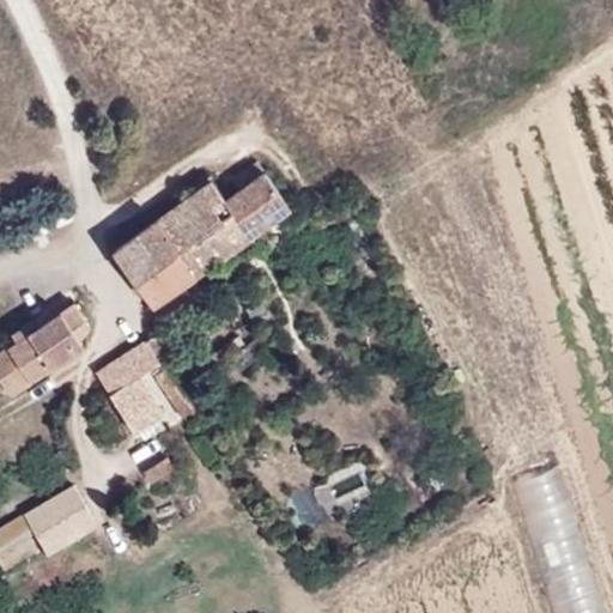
[(158,218),(196,271),(290,205),(265,169),(226,198),(213,178),(158,218)]
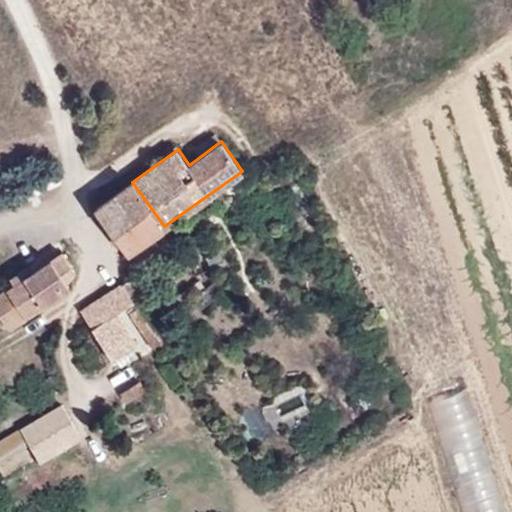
[(117,192),(95,208),(128,252),(164,226),(132,182),(117,192)]
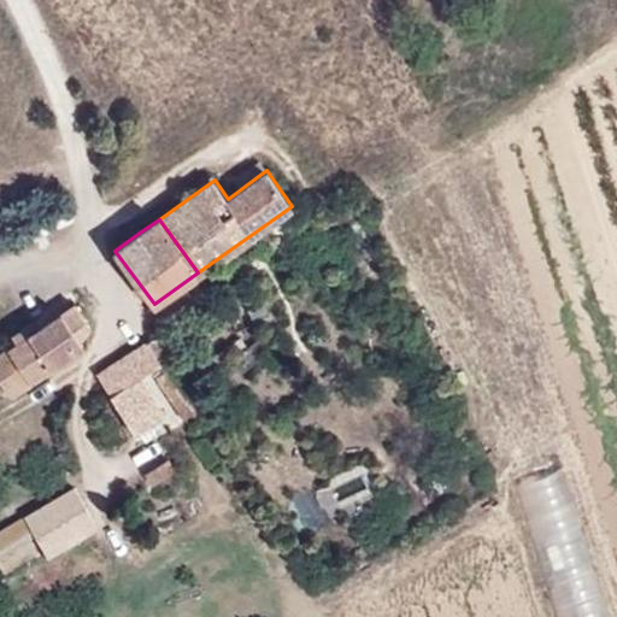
[(84,346),(62,313),(0,354),(0,378),(10,393),(84,346)]
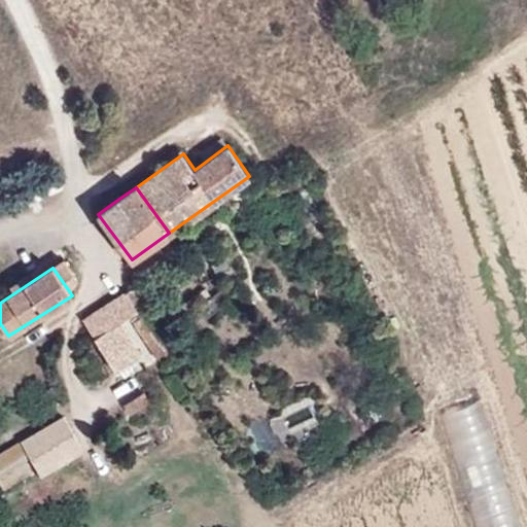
[(125,291),(136,308),(152,295),(142,280),(125,291)]
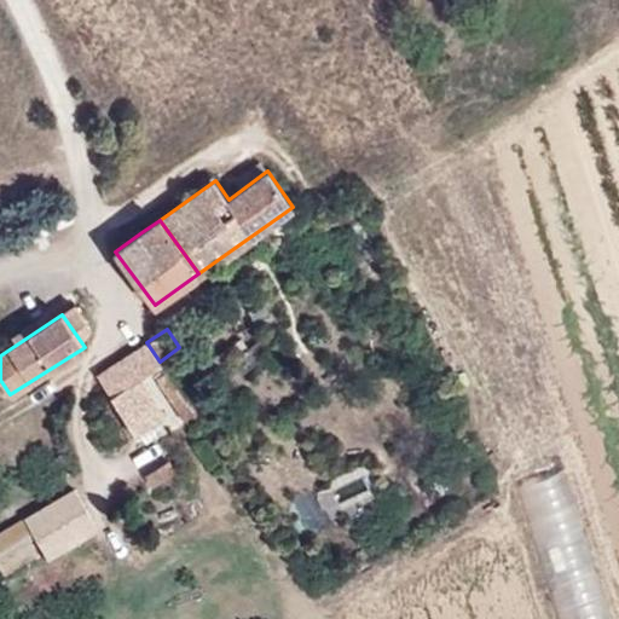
[(149,385),(167,371),(160,362),(146,342),(119,360),(98,375),(136,433),(140,431),(158,421),(169,415),(149,385)]
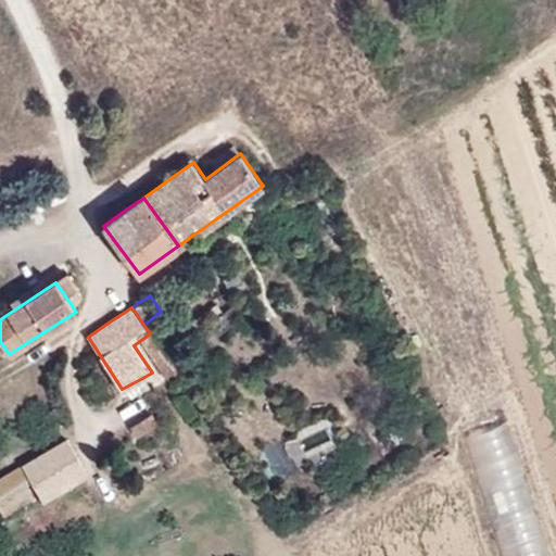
[(149,388),(142,378),(126,387),(130,396),(149,388)]
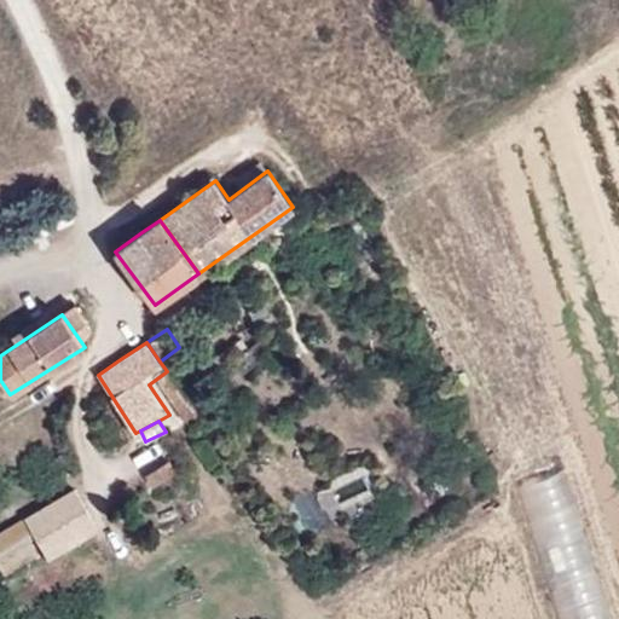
[(177,470),(169,457),(145,473),(152,485),(177,470)]
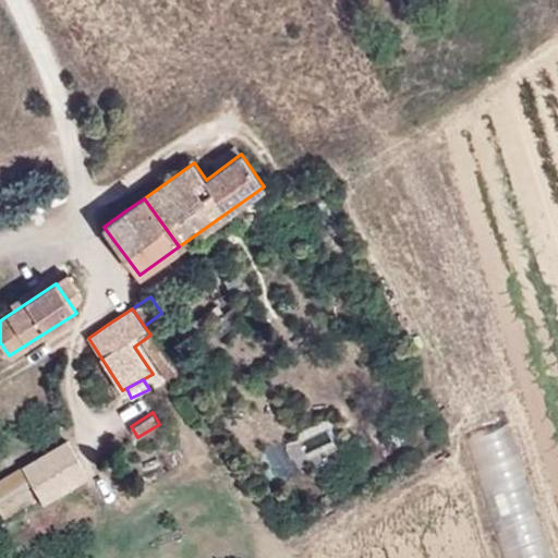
[(43,497),(48,506),(95,482),(74,441),(0,480),(0,509),(3,517),(43,497)]
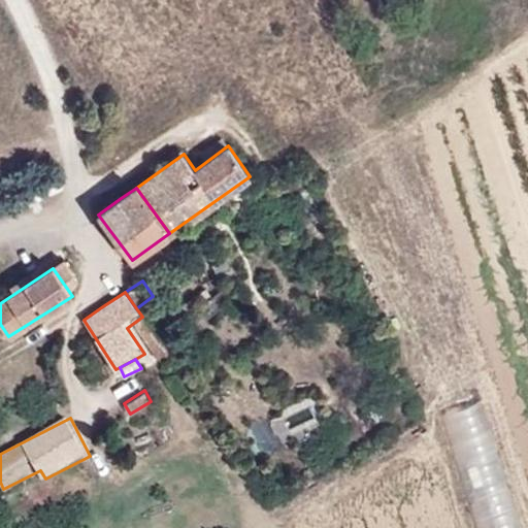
[(316,479),(309,466),(299,472),(305,483),(316,479)]
